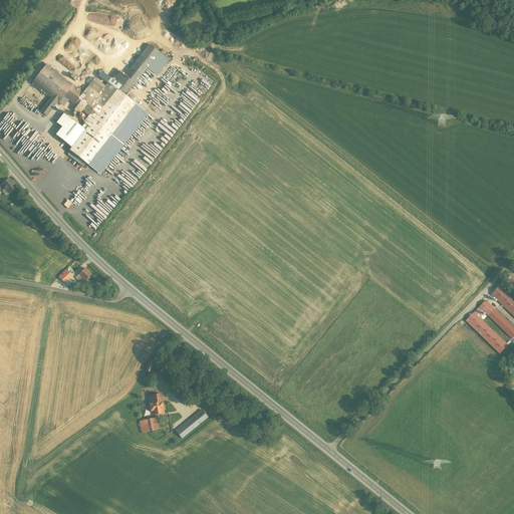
[(98,94),(88,86),(82,93),(46,65),(32,82),(51,97),(40,111),(46,116),(57,102),(58,103),(59,102),(64,96),(68,99),(77,106),(82,110),(88,115),(83,122),(84,122),(83,123),(84,123),(88,126),(71,148),(69,151),(70,152),(85,164),(87,165),(136,104),(135,103),(131,100),(125,96),(129,92),(147,68),(160,53),(149,44),(124,76),(117,70),(104,86),(98,94)]
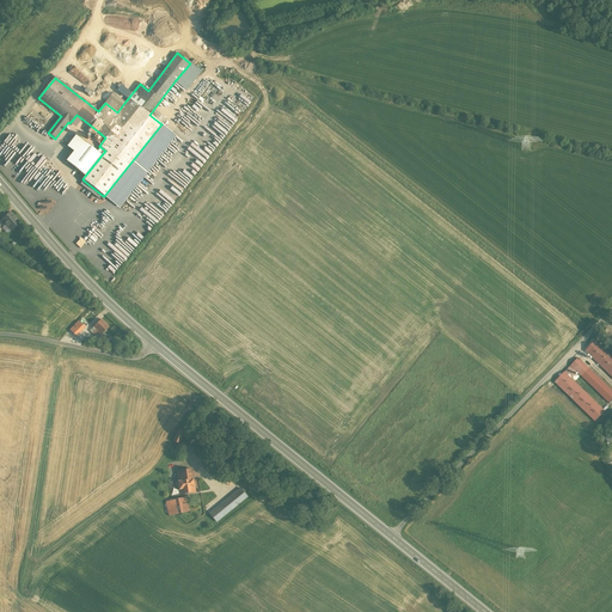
[(202,72),(190,63),(175,81),(187,91),(202,72)]
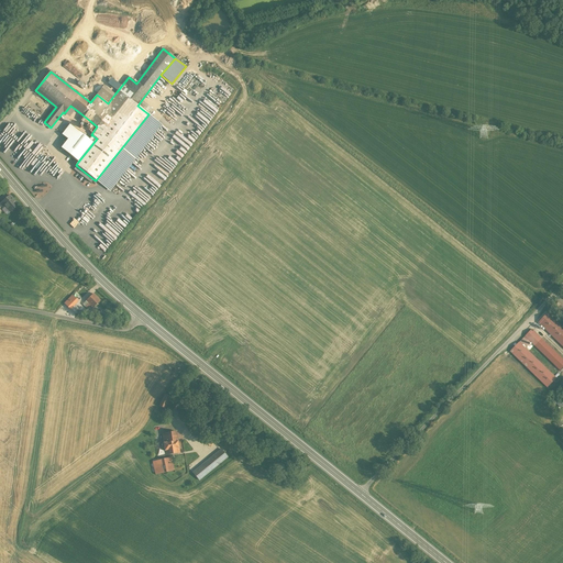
[(97,95),(108,103),(114,95),(103,86),(97,95)]
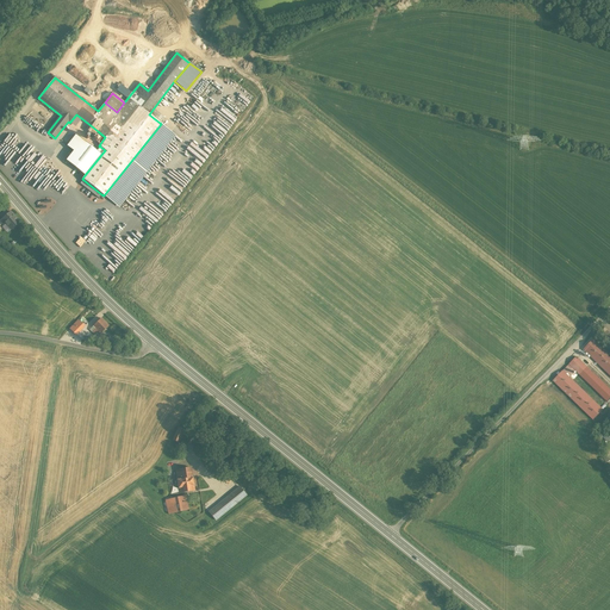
[(81,118),(76,114),(70,122),(76,125),(81,118)]
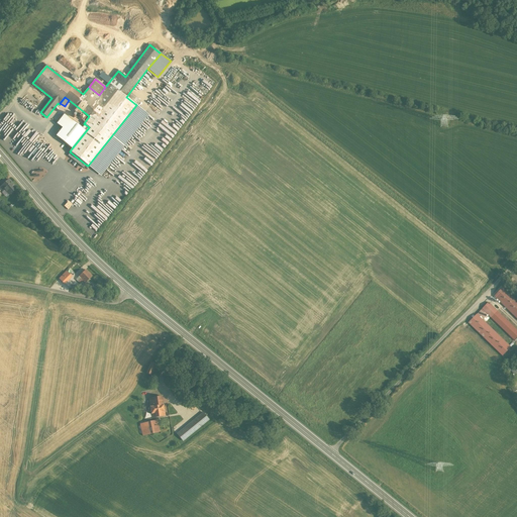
[(136,105),(88,166),(101,176),(116,156),(115,154),(113,152),(116,148),(114,146),(119,140),(121,142),(123,139),(126,141),(127,142),(148,115),(136,105)]
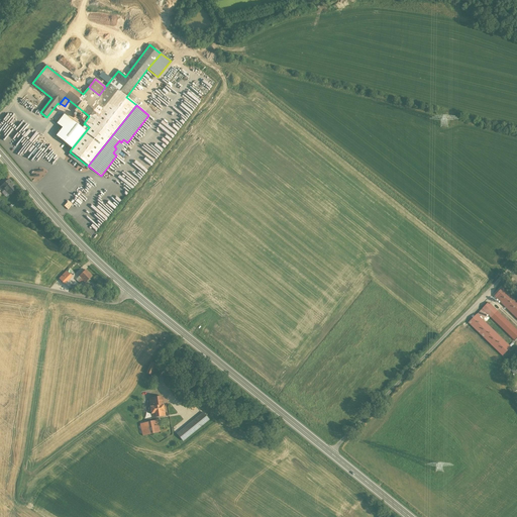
[(177,115),(175,120),(187,123),(189,115),(192,116),(193,109),(186,107),(186,110),(188,111),(187,115),(184,114),(184,117),(177,115)]
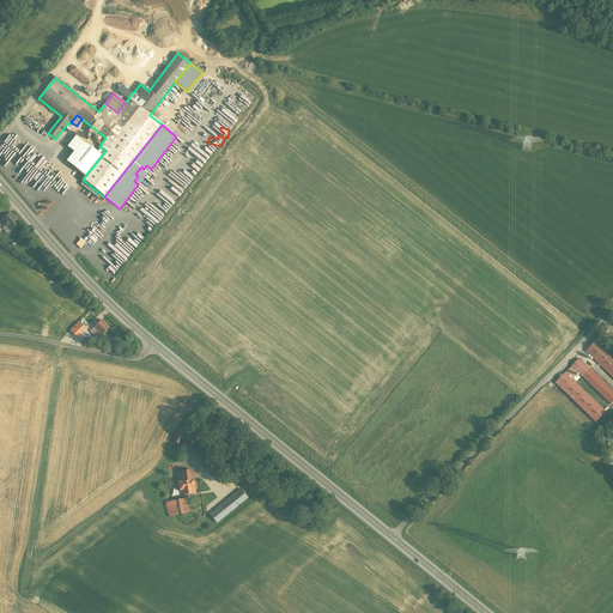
[(85,176),(105,151),(101,147),(97,152),(76,135),(68,145),(76,150),(66,162),(85,176)]
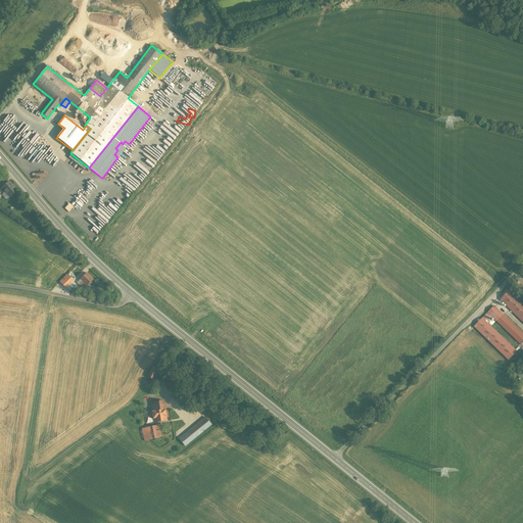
[(117,150),(114,154),(116,156),(128,143),(125,141),(123,144),(121,142),(115,148),(117,150)]
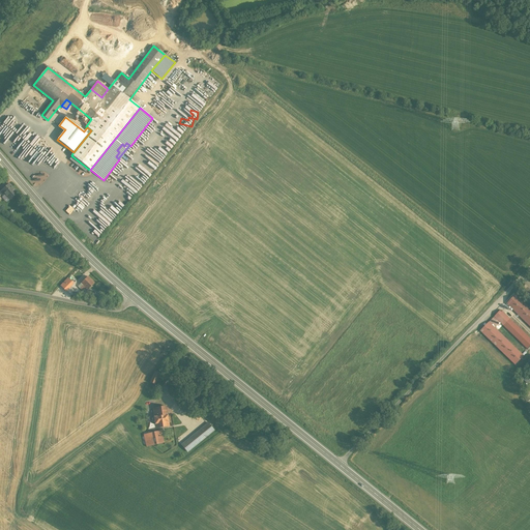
[(165,144),(163,147),(169,153),(172,150),(165,144)]
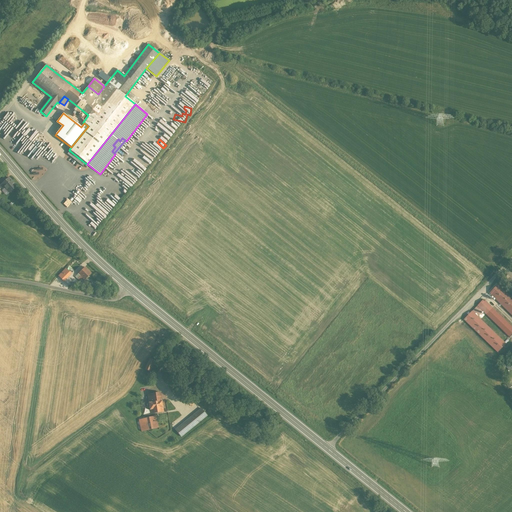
[(85,163),(70,151),(67,154),(83,166),(85,163)]
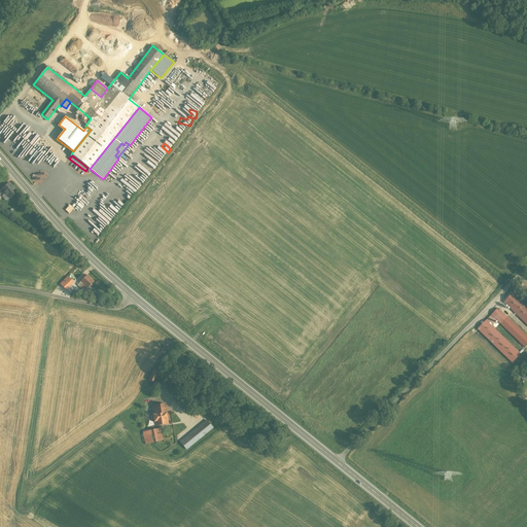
[(147,179),(149,175),(135,165),(132,168),(147,179)]
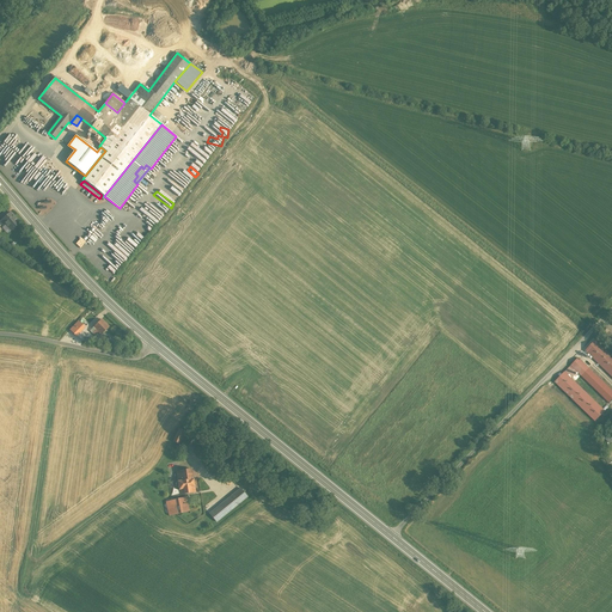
[(20,224),(11,213),(0,221),(0,222),(4,226),(6,225),(12,231),(20,224)]
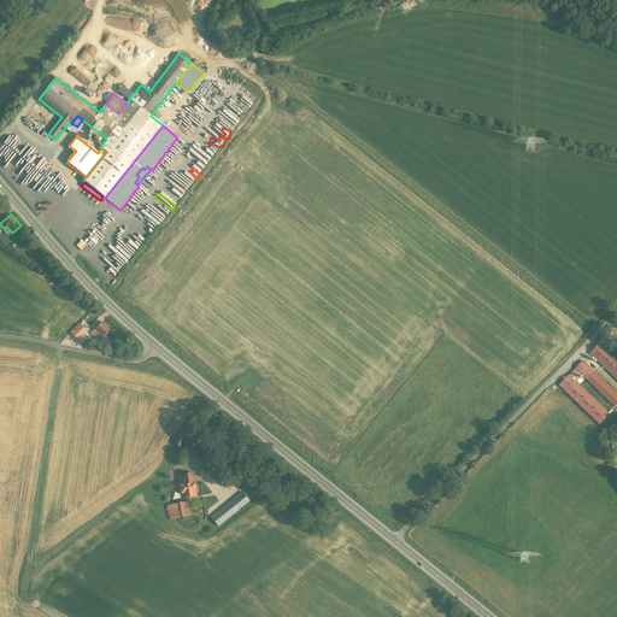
[(136,236),(134,239),(142,246),(145,244),(136,236)]
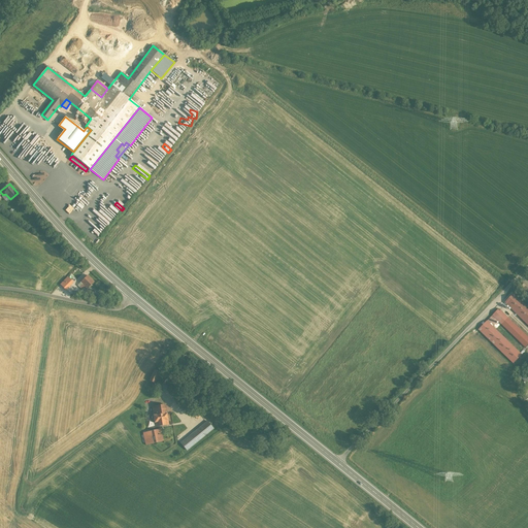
[(91,229),(97,236),(100,232),(102,234),(107,229),(104,225),(101,228),(99,226),(96,228),(94,226),(91,229)]
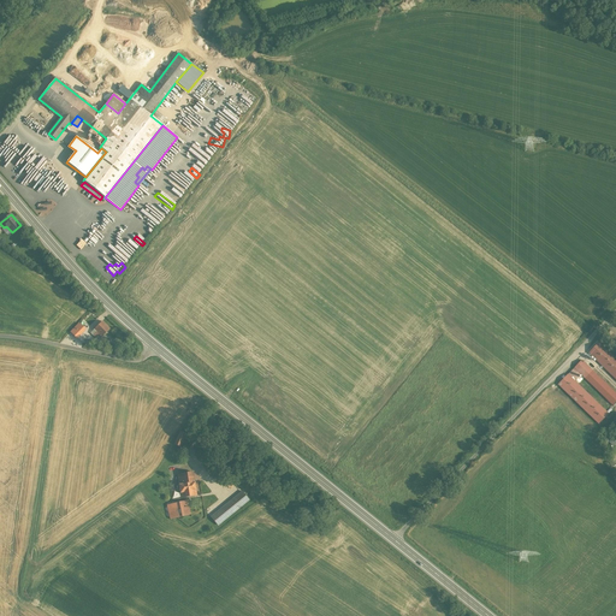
[(110,330),(101,321),(94,330),(96,332),(93,336),(95,338),(99,335),(101,337),(110,330)]
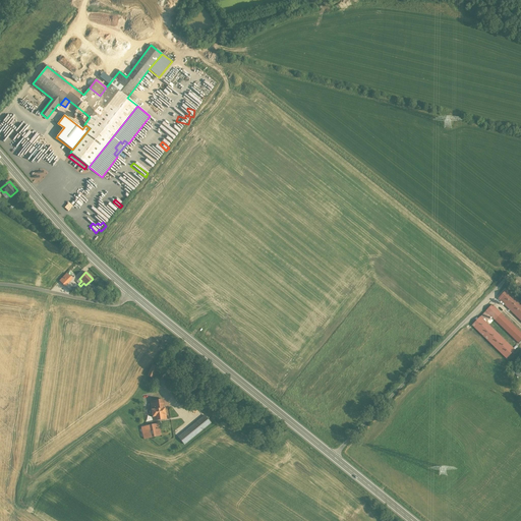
[(520,303),(507,290),(499,298),(520,321),(520,303)]
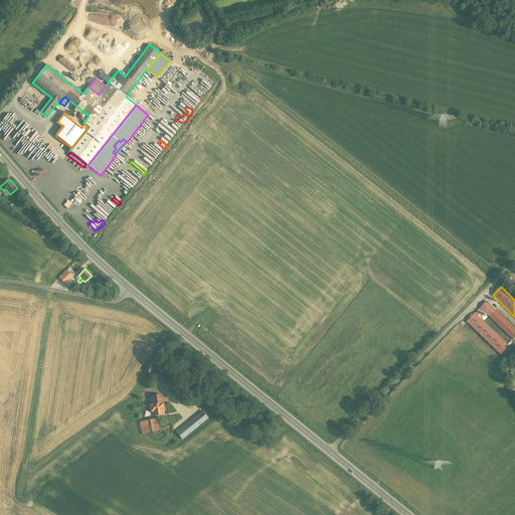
[(514,339),(514,329),(486,302),(481,308),(484,311),(514,340),(514,339)]
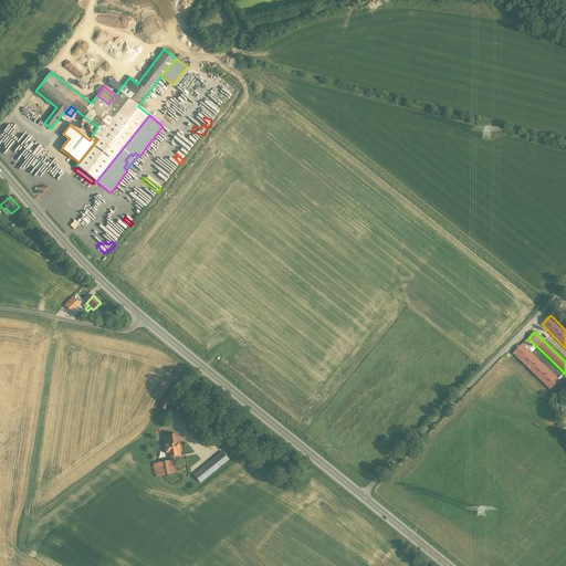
[(528,338),(522,345),(525,347),(532,342),(528,338)]
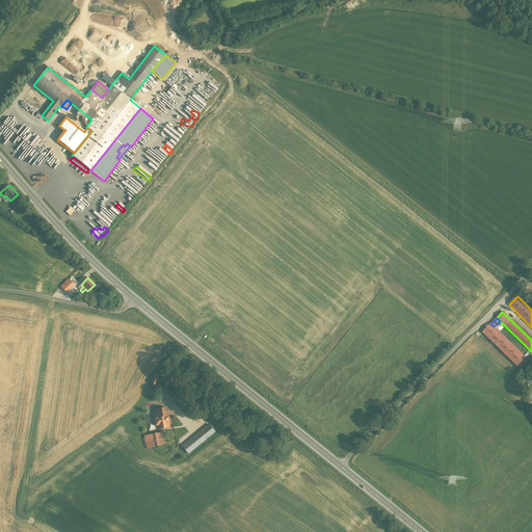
[(494,326),(490,324),(490,323),(482,333),(517,366),(526,357),(494,326)]
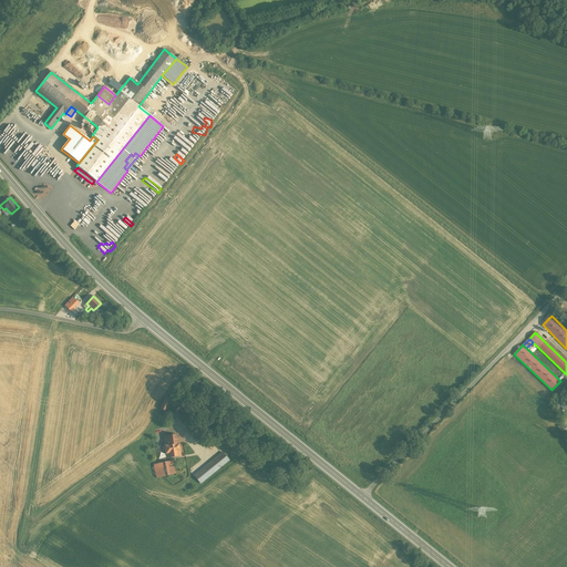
[(166,398),(161,409),(165,412),(171,400),(166,398)]
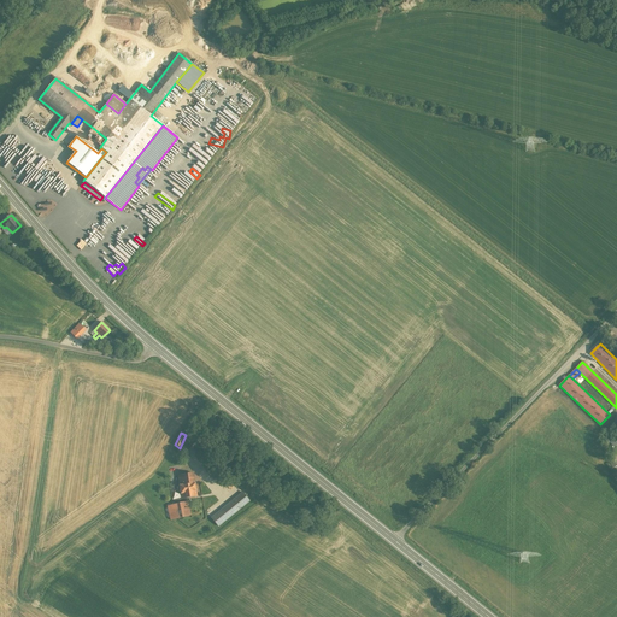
[(193,474),(177,476),(180,486),(194,483),(193,474)]
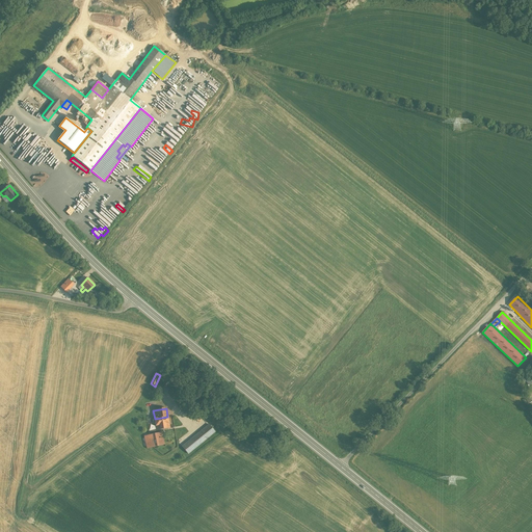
[(167,417),(155,419),(157,430),(169,428),(167,417)]
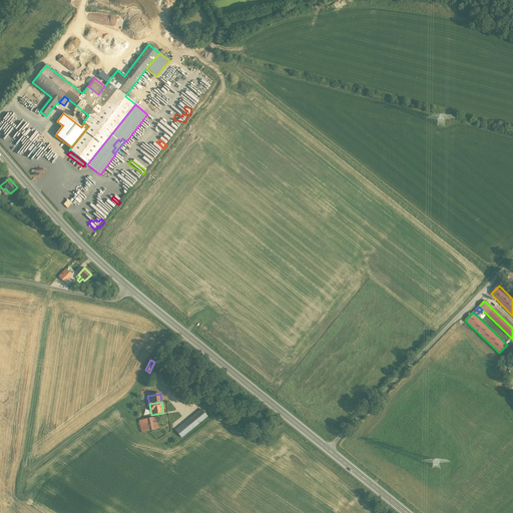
[(201,409),(186,422),(192,429),(207,416),(201,409)]
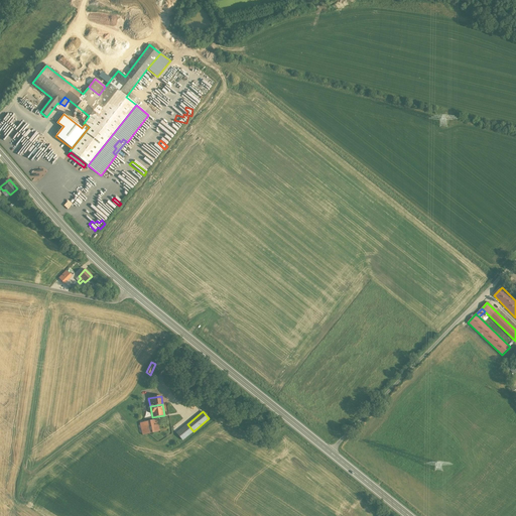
[(157,419),(140,423),(142,435),(159,431),(157,419)]
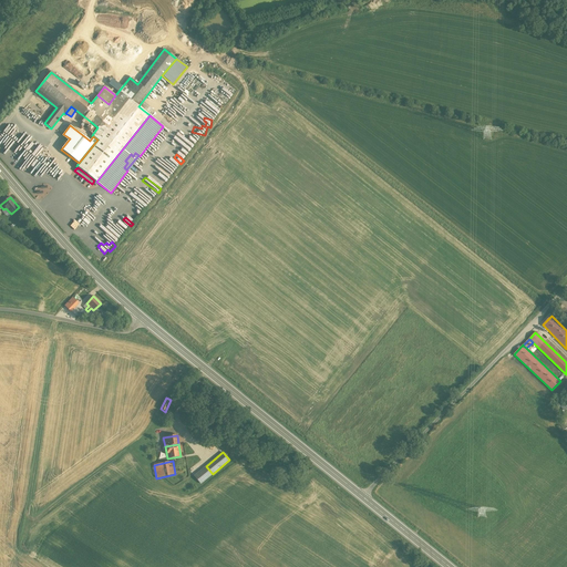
[(206,466),(194,476),(200,484),(213,474),(206,466)]
